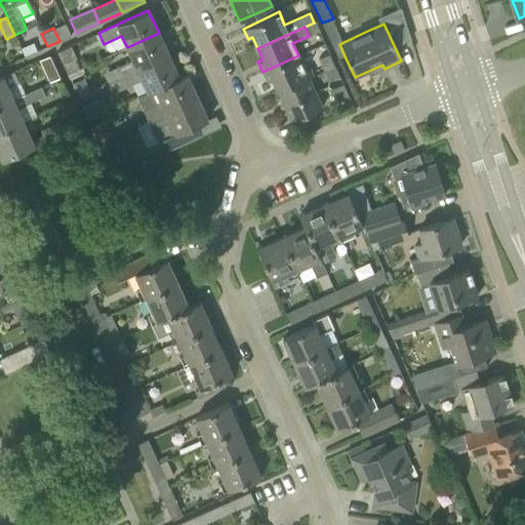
[(115,68),(119,78),(169,55),(159,33),(127,47),(132,59),(115,68)]
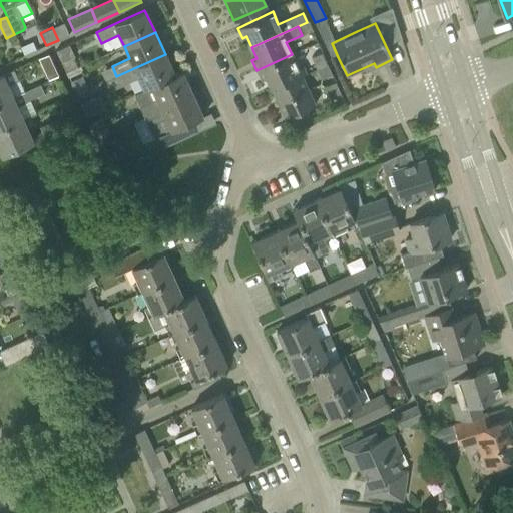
[(32,42),(20,47),(24,56),(36,50),(32,42)]
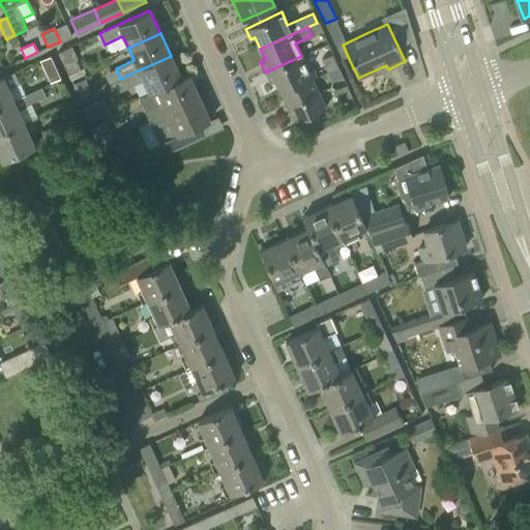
[(57,52),(63,64),(78,58),(72,46),(57,52)]
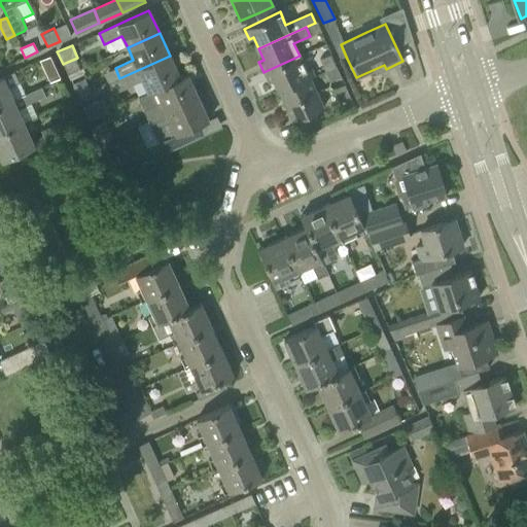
[(318,60),(324,72),(336,66),(330,55),(318,60)]
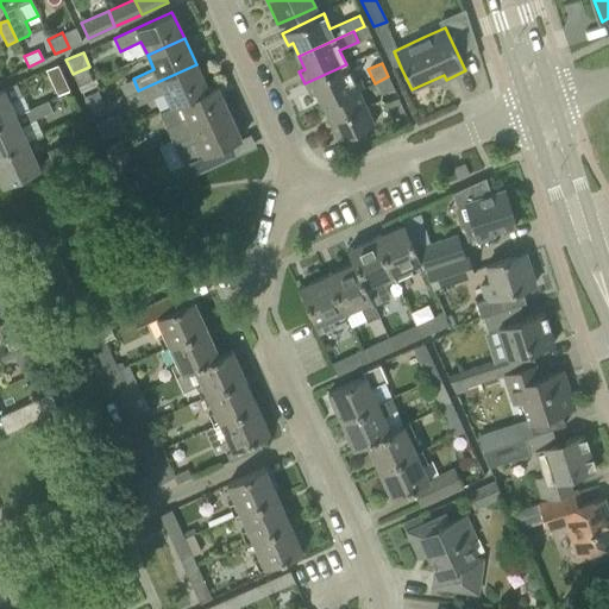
[(171,110),(180,106),(179,104),(208,90),(207,89),(196,64),(138,90),(125,96),(131,108),(164,93),(171,110)]
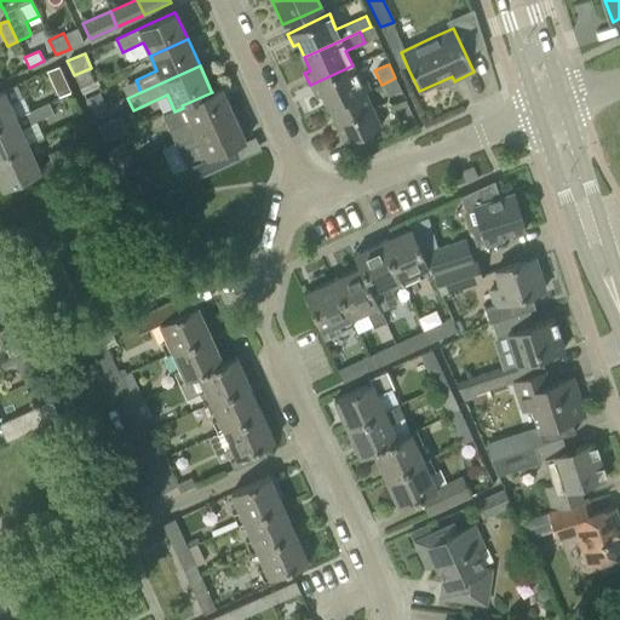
[(321,95),(328,109),(365,92),(368,91),(365,80),(360,82),(352,65),(310,85),(316,97),(321,95)]
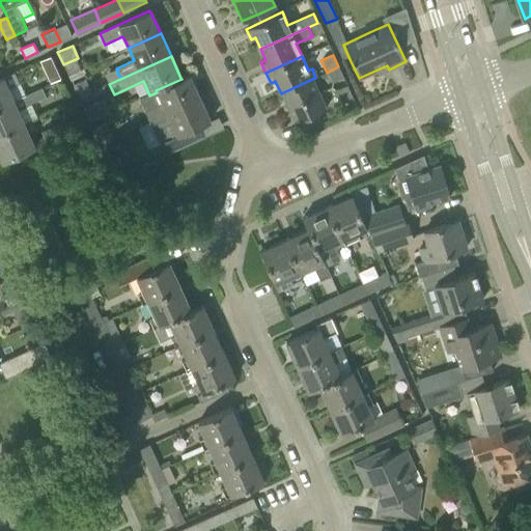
[(338,66),(327,73),(331,83),(343,78),(338,66)]
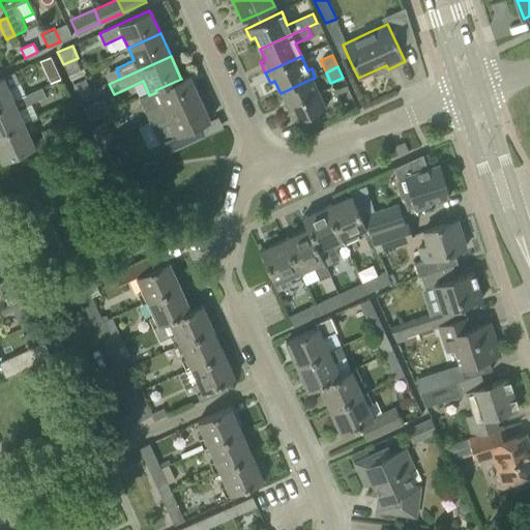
[(56,67),(46,72),(51,83),(61,79),(56,67)]
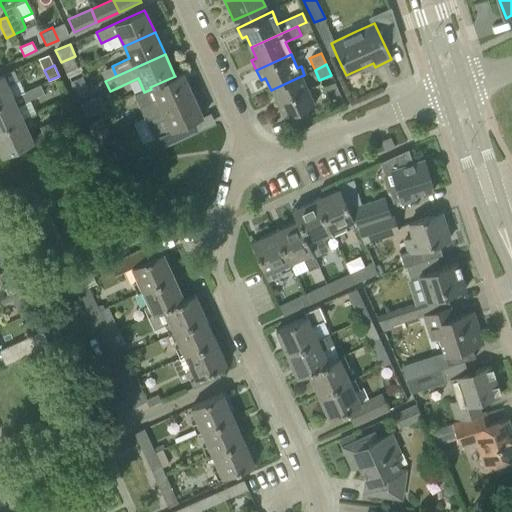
[(0,102),(12,97),(11,96),(7,86),(18,80),(13,70),(0,75),(0,102)]
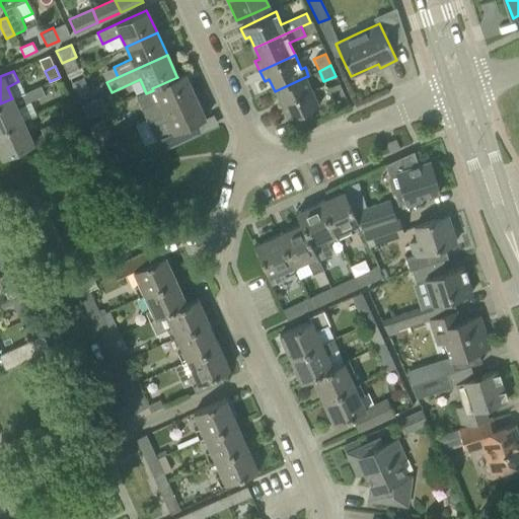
[(140,109),(144,119),(195,95),(184,73),(176,76),(177,77),(152,88),(153,90),(158,100),(140,109)]
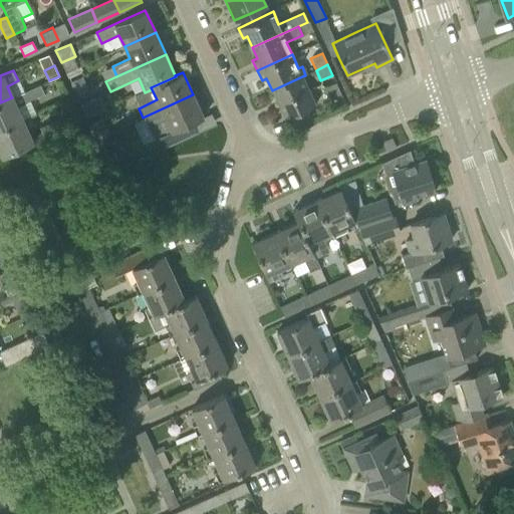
[(82,76),(70,82),(75,94),(76,95),(88,89),(82,76)]
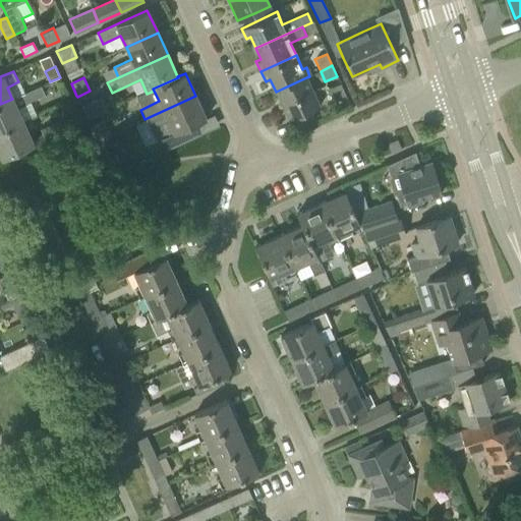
[(276,92),(282,106),(312,92),(306,77),(276,92)]
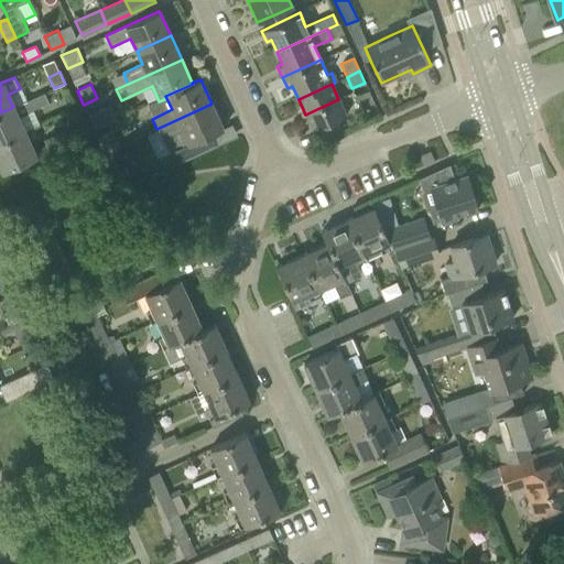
[(356,96),(361,108),(373,102),(368,90),(356,96)]
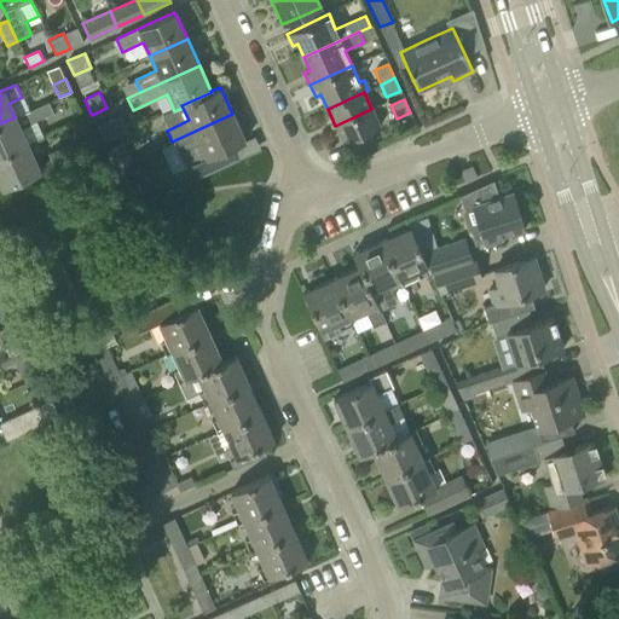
[(0,156),(27,144),(21,128),(34,122),(34,121),(53,113),(47,102),(29,111),(28,110),(13,116),(15,117),(0,123),(0,156)]
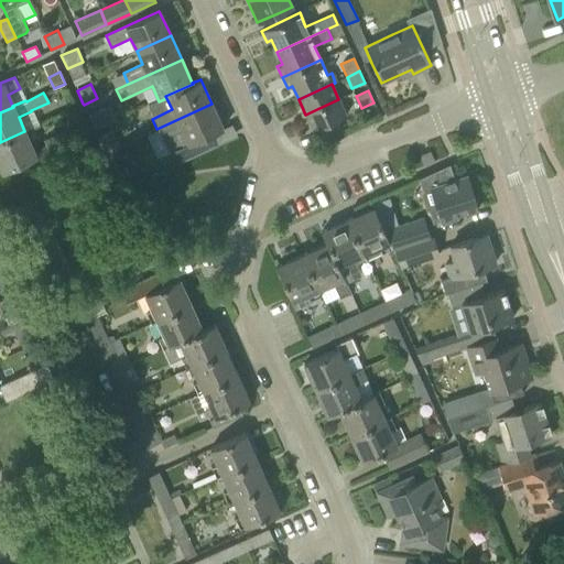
[(338,99),(305,115),(312,130),(346,116),(338,99)]
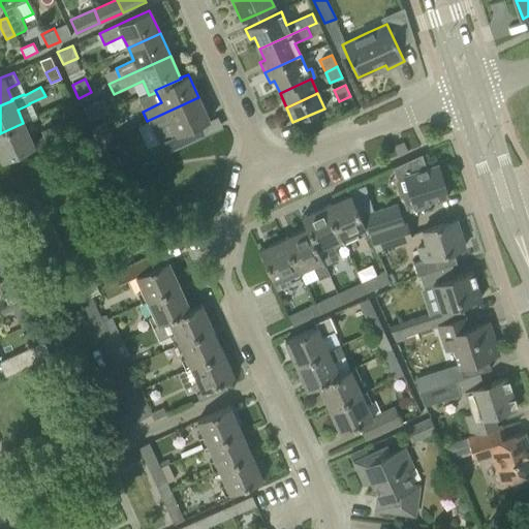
[(198,97),(147,121),(152,131),(154,130),(160,143),(162,142),(167,153),(203,137),(197,126),(209,121),(198,97)]
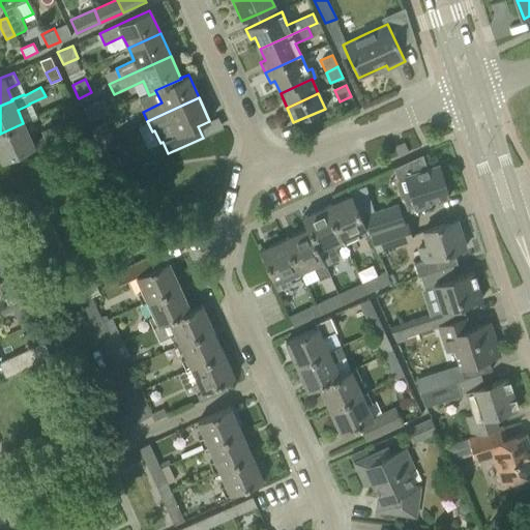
[(92,127),(98,143),(101,141),(112,137),(106,121),(92,127)]
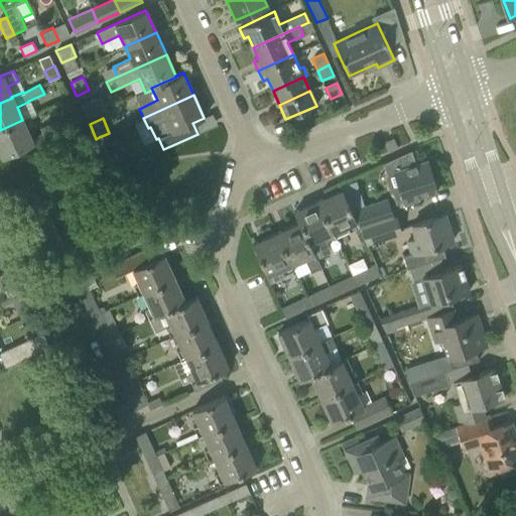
[(39,127),(43,136),(60,128),(56,119),(39,127)]
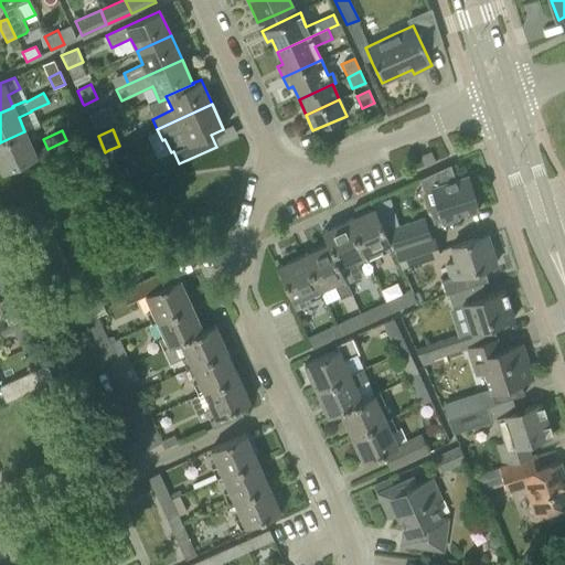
[(24,131),(0,142),(0,169),(1,172),(36,156),(24,131)]
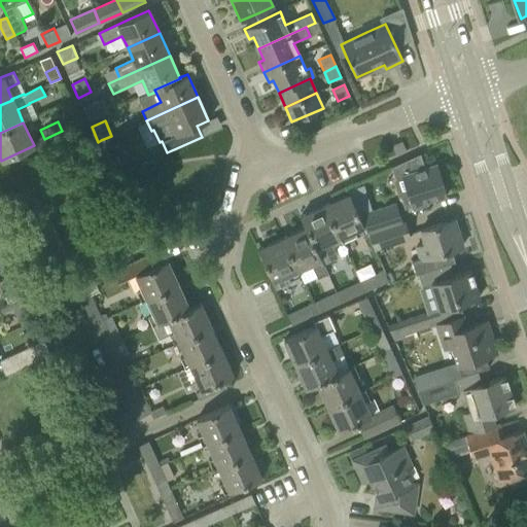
[(98,142),(93,145),(101,164),(110,160),(101,140),(98,142)]
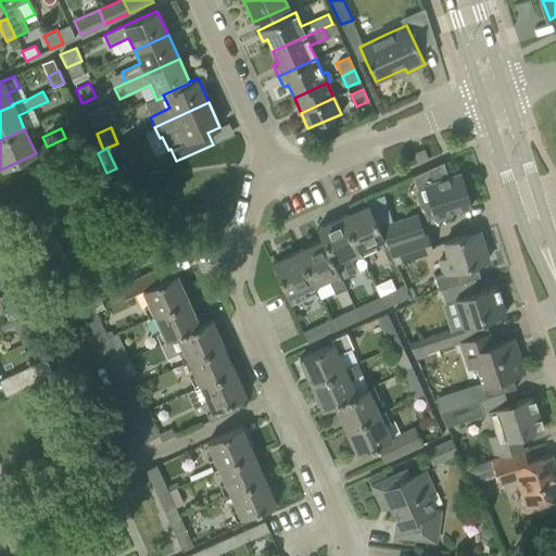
[(424,149),(413,153),(418,164),(428,160),(424,149)]
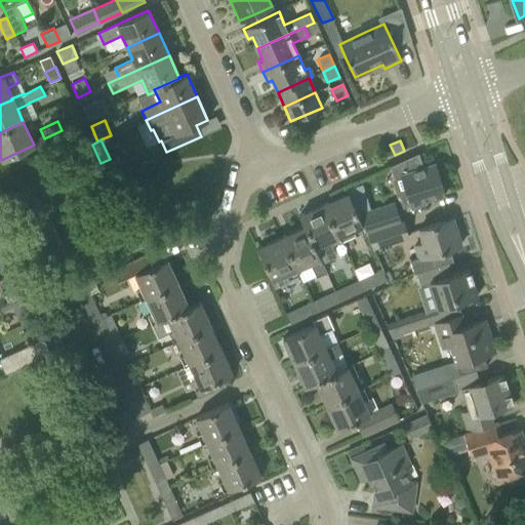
[(444,195),(434,164),(422,167),(417,153),(389,166),(393,178),(400,175),(406,194),(399,196),(402,208),(444,195)]
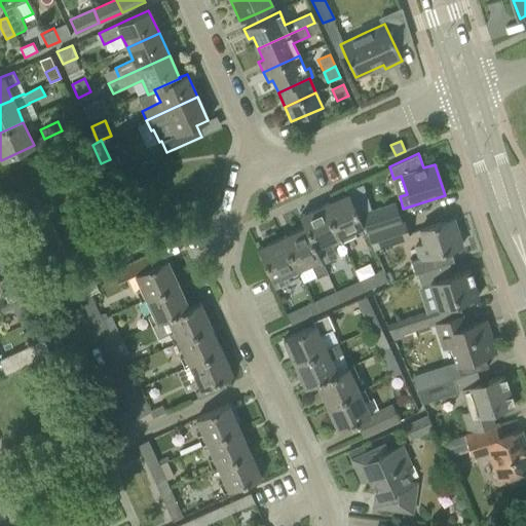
[(109,160),(101,164),(108,179),(116,176),(109,160)]
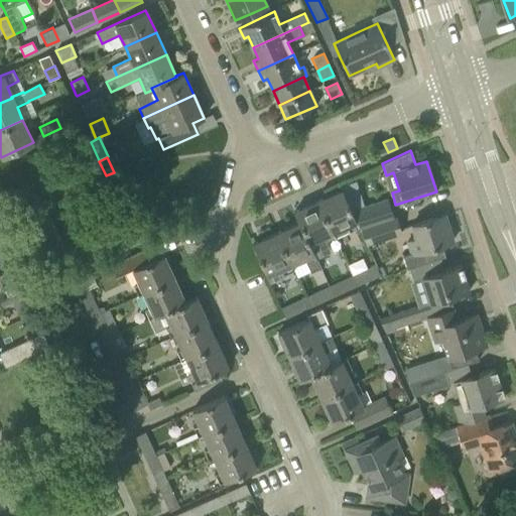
[(342,190),(317,202),(332,233),(333,232),(335,237),(336,238),(358,228),(342,190)]
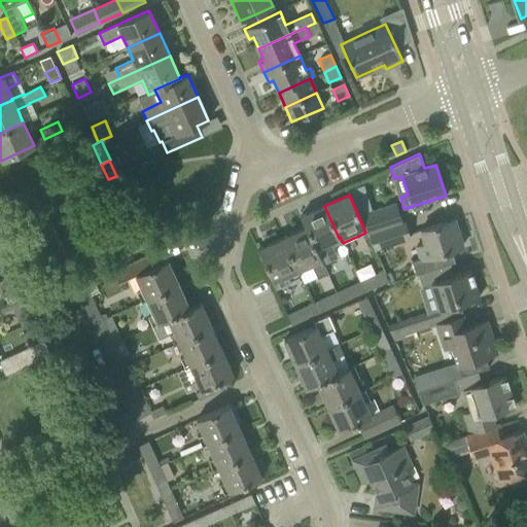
[(366,234),(369,234),(400,223),(393,204),(360,215),(366,234)]
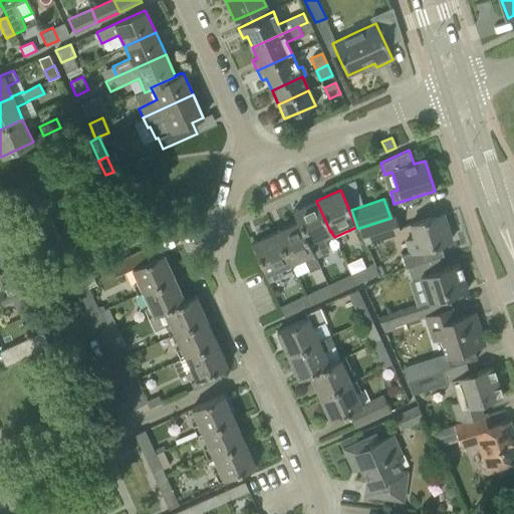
[(292,212),(297,222),(298,222),(318,266),(314,257),(329,251),(324,240),(333,236),(331,231),(330,232),(316,201),(292,212)]
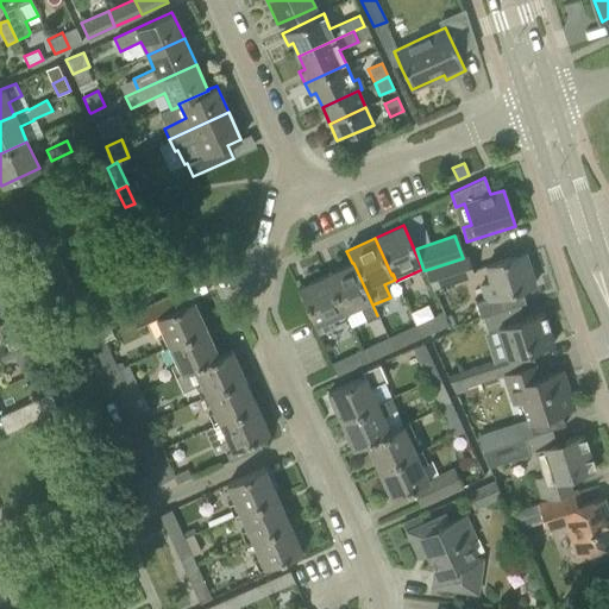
[(479,318),(482,316),(519,305),(525,303),(520,289),(534,284),(523,253),(485,265),(491,282),(481,286),(485,299),(475,302),(479,318)]
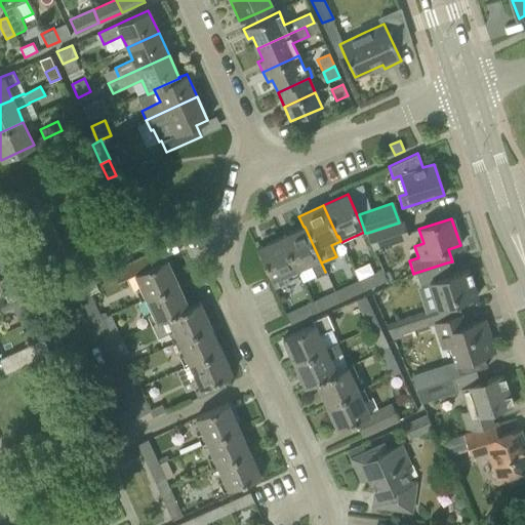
[(402,221),(399,223),(367,233),(372,249),(407,238),(402,221)]
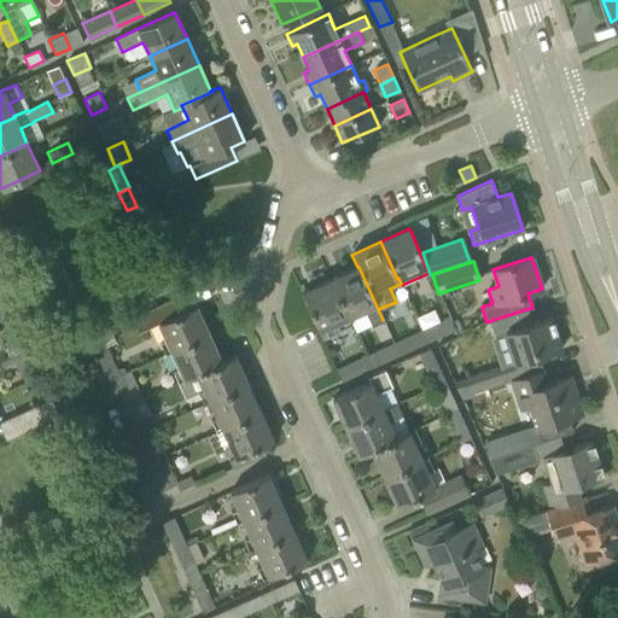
[(357,267),(331,280),(348,316),(349,316),(363,309),(366,315),(371,325),(383,320),(359,267),(357,267)]
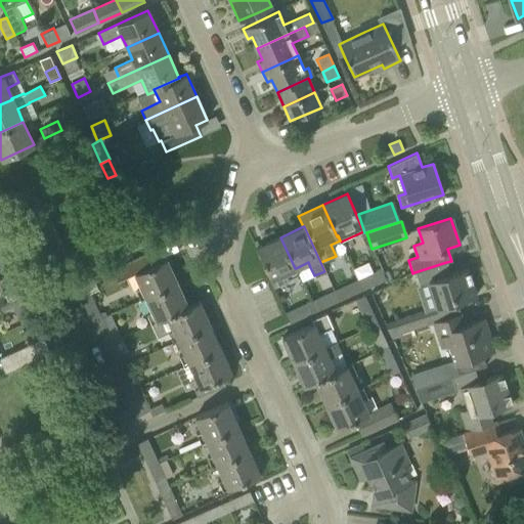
[(295,268),(280,237),(256,248),(272,286),(298,274),(297,272),(296,268),(295,268)]
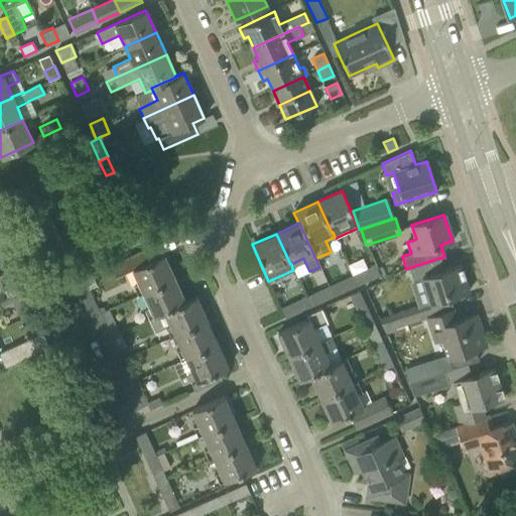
[(138,296),(144,294),(143,292),(174,279),(163,255),(153,259),(148,248),(110,265),(115,276),(132,269),(138,283),(133,285),(138,296)]
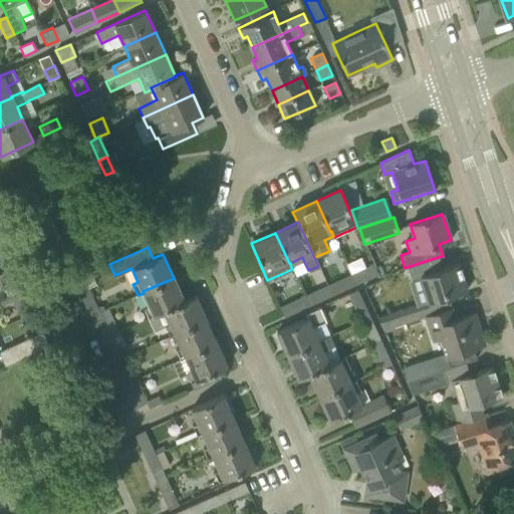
[(392,327),(424,316),(451,308),(448,296),(467,290),(458,263),(442,269),(438,257),(407,267),(411,279),(420,277),(428,300),(387,313),(376,316),(382,330),(392,327)]
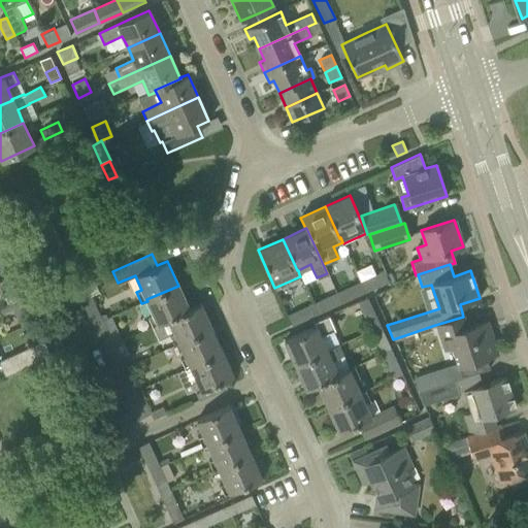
[(385,271),(360,283),(364,292),(389,281),(385,271)]
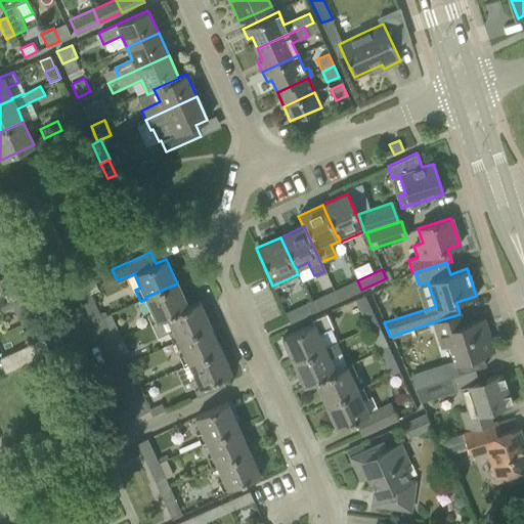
[(8,294),(12,302),(24,297),(20,289),(13,273),(0,279),(0,290),(6,288),(8,294)]
